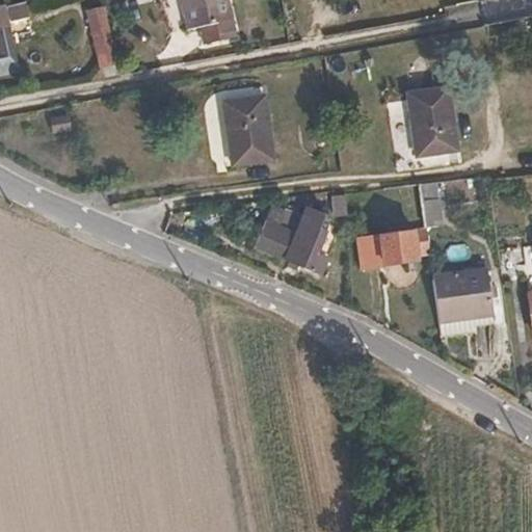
[(221,0),(176,0),(182,27),(195,25),(198,41),(230,35),(221,0)]
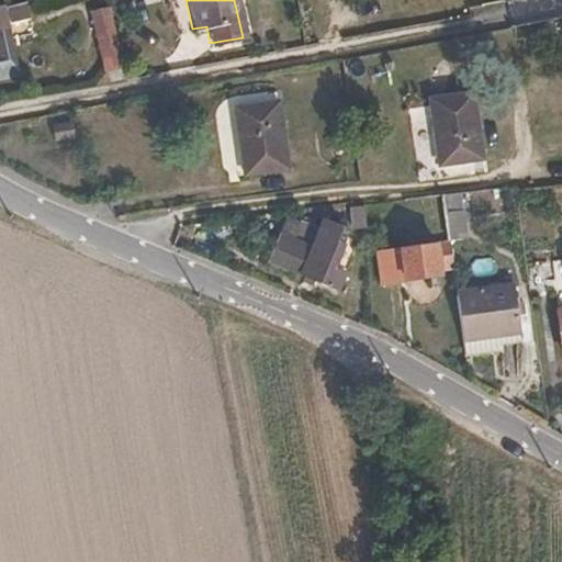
[(121,63),(105,2),(89,7),(103,67),(121,63)]
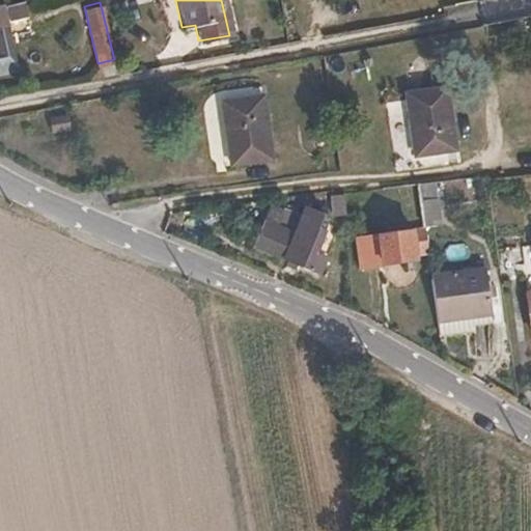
[(0,55),(15,52),(6,19),(0,20),(0,55)]
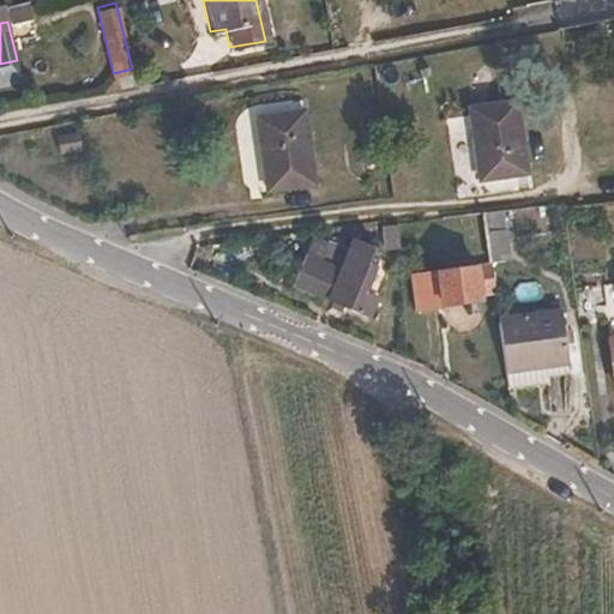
[(0,84),(20,79),(17,60),(0,64),(0,84)]
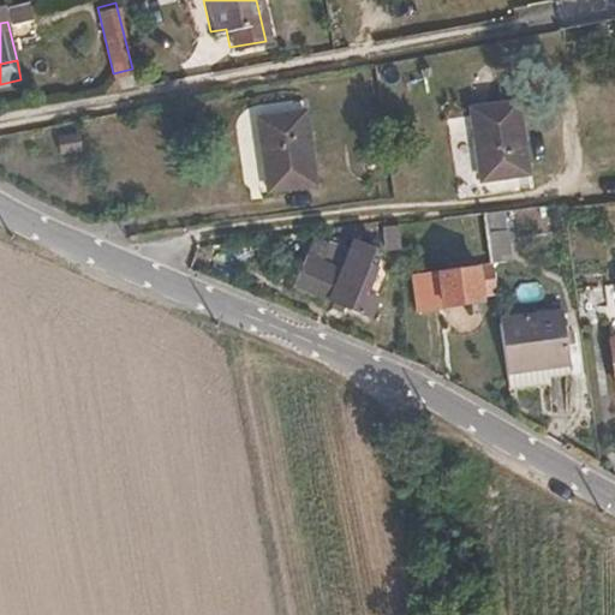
[(517,95),(466,103),(477,177),(529,169),(517,95)]
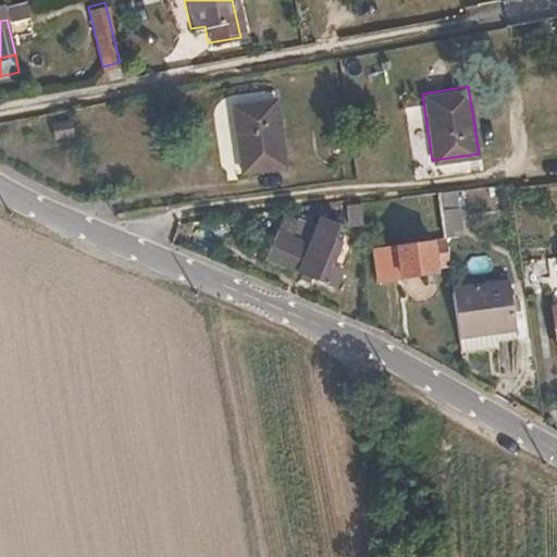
[(269,96),(226,103),(237,171),(281,164),(269,96)]
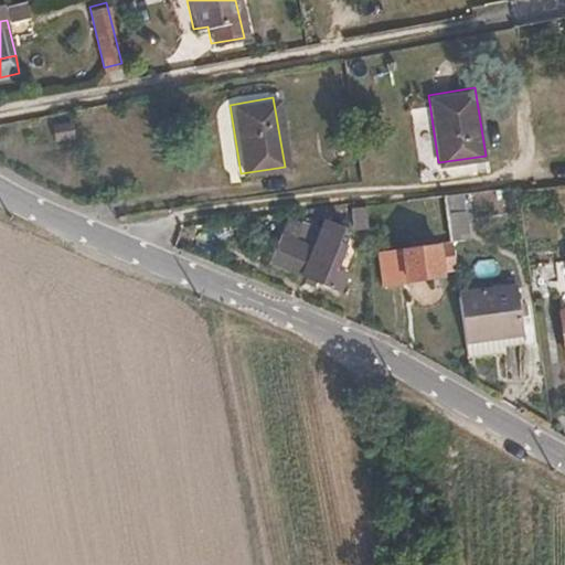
[(66,120),(45,124),(48,138),(70,135),(66,120)]
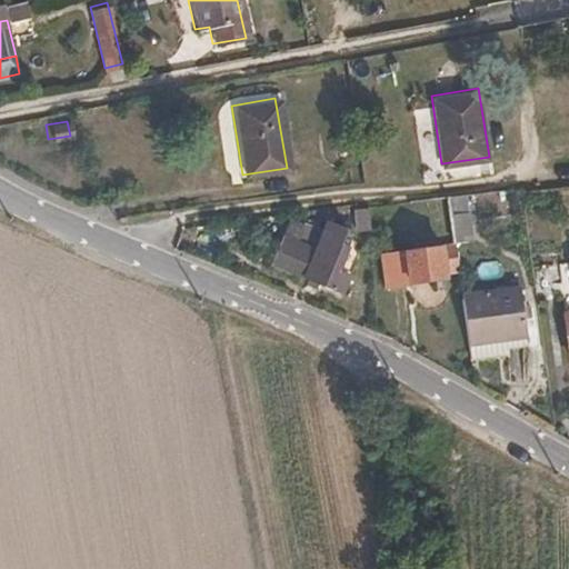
[(458,267),(447,192),(430,195),(437,245),(387,250),(390,283),(446,278),(446,268),(458,267)]
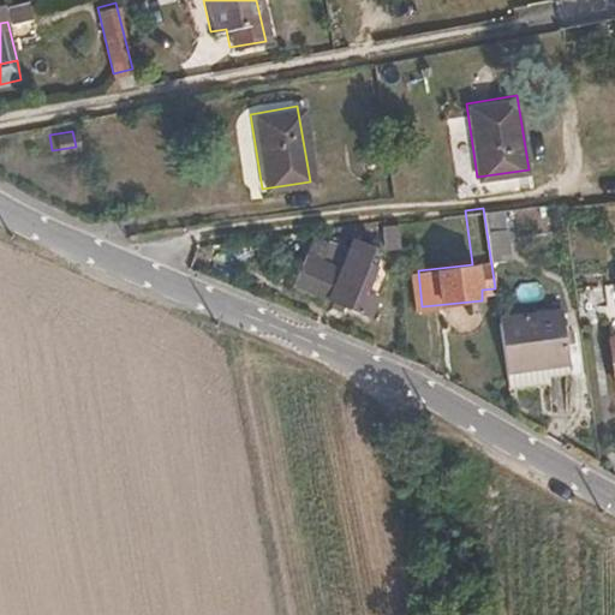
[(365,294),(377,268),(370,264),(375,251),(353,242),(339,274),(308,260),(296,286),(315,294),(370,320),(378,300),(365,294)]
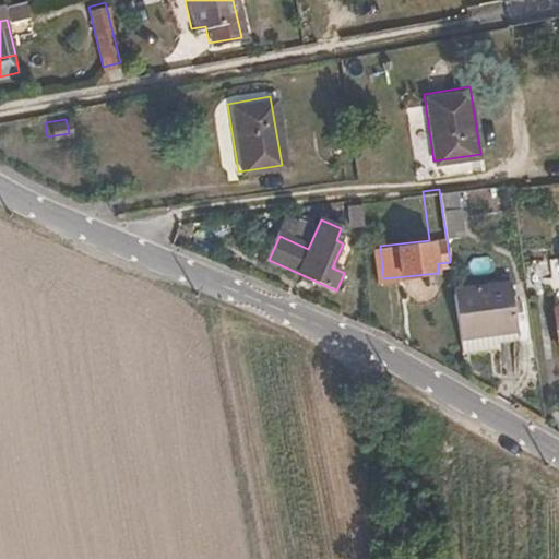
[(558,257),(546,259),(558,354),(558,257)]
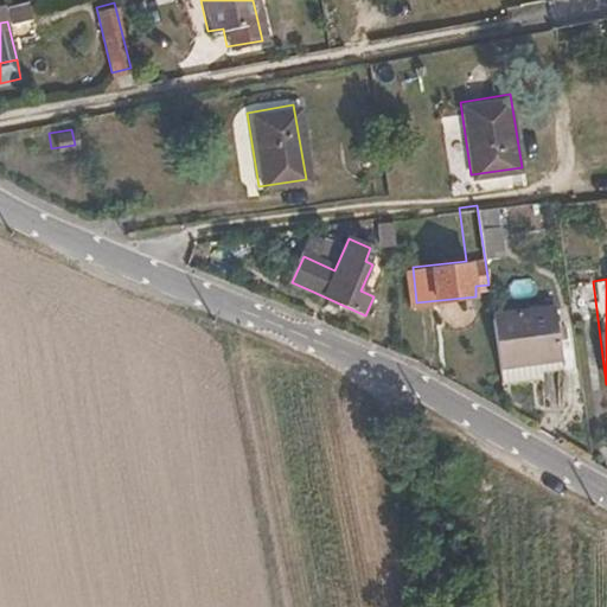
[(311,291),(292,282),(288,292),(306,300),(311,291)]
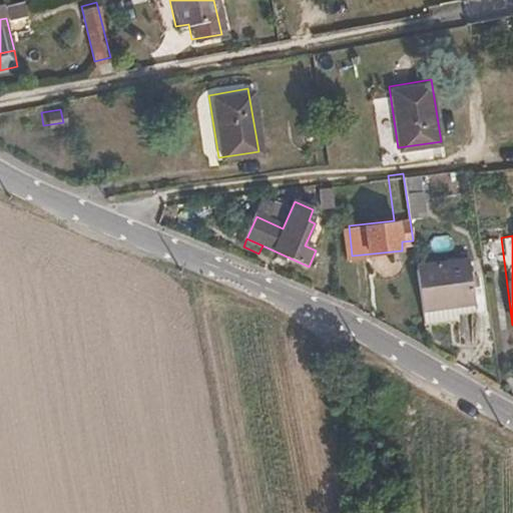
[(476,306),(469,258),(416,265),(422,311),(476,306)]
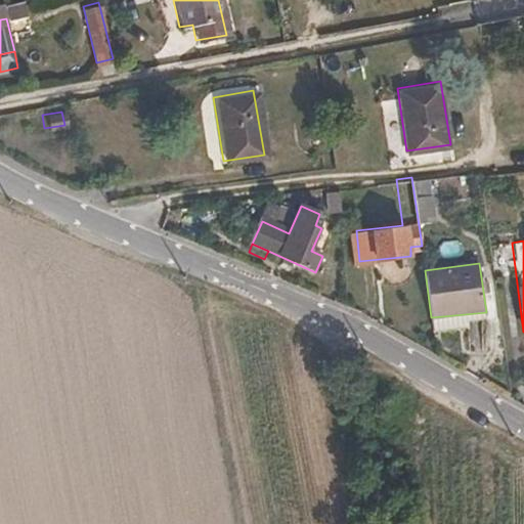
[(487,322),(486,312),(431,317),(433,330),(487,322)]
